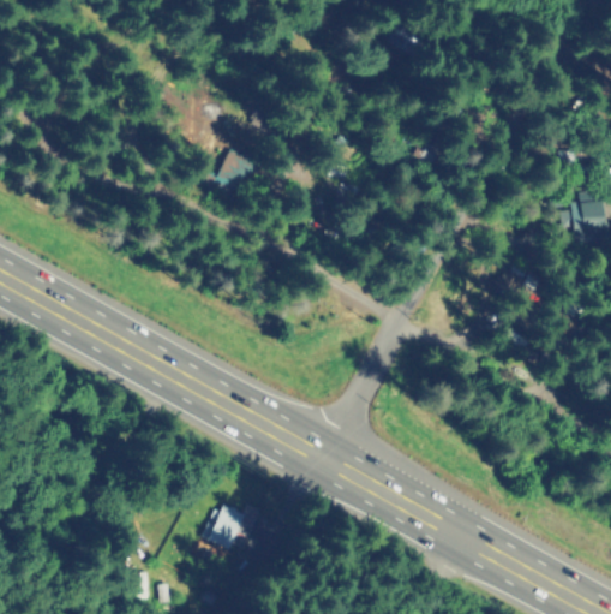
[(417,57),(423,37),(395,28),(389,47),(417,57)]
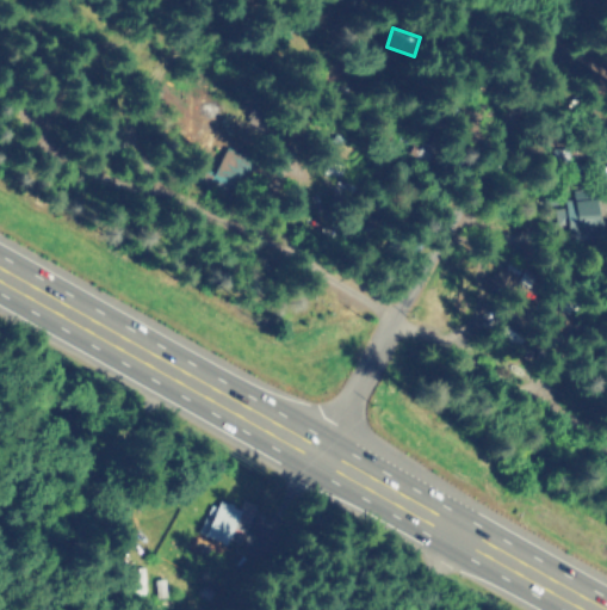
[(408,155),(437,166),(444,148),(414,137),(408,155)]
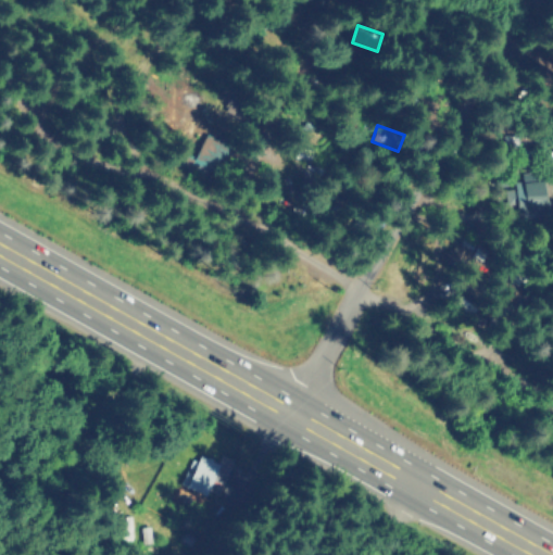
[(196,163),(220,173),(233,141),(222,137),(221,140),(208,135),(196,163)]
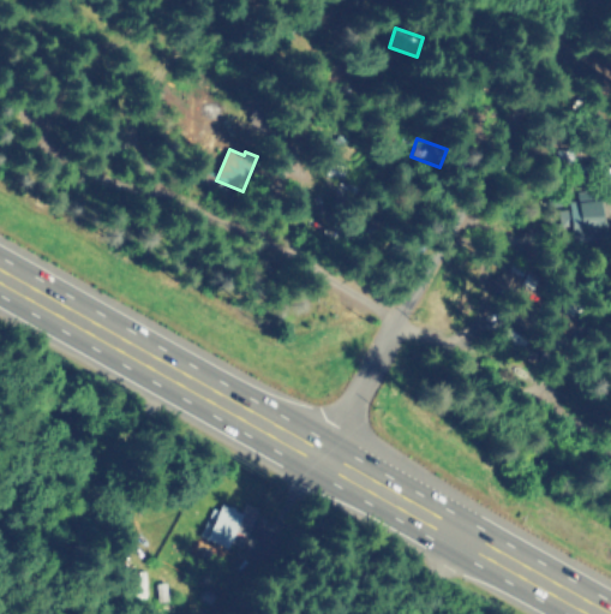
[(600,190),(577,192),(579,202),(568,203),(569,210),(562,210),(567,242),(607,236),(600,190)]
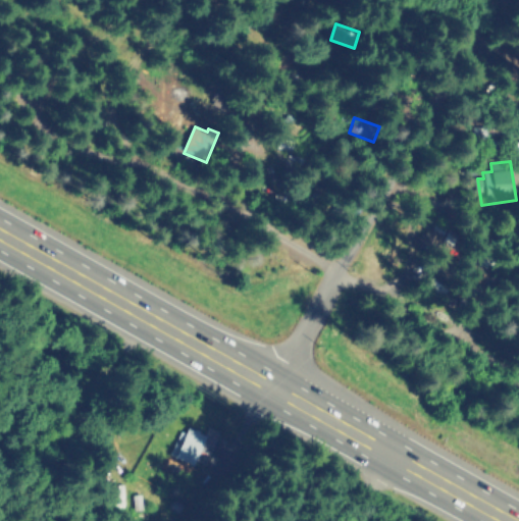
[(449,230),(446,238),(426,229),(419,244),(443,254),(455,260),(459,251),(453,249),(458,236),(449,230)]
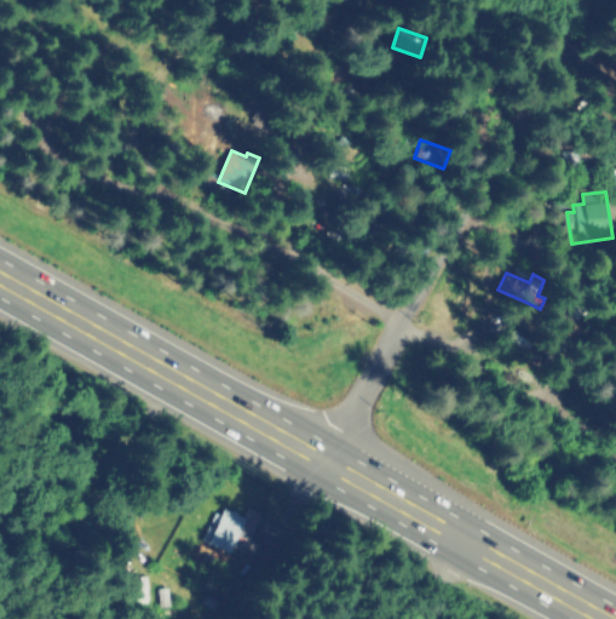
[(263,514),(249,508),(245,516),(222,505),(206,540),(242,559),(263,514)]
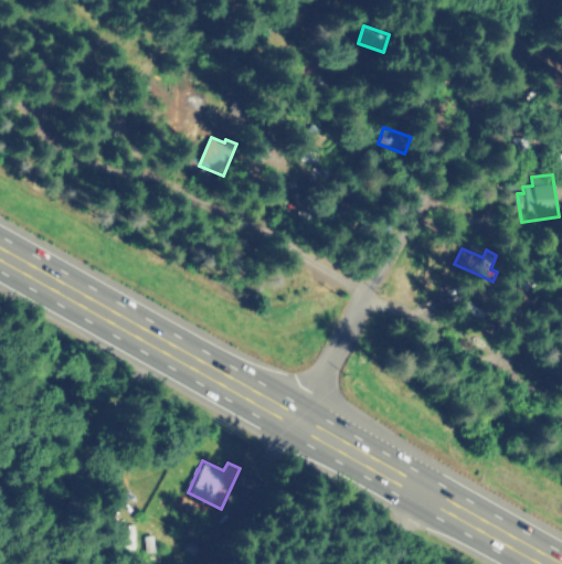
All buildings are outlined.
